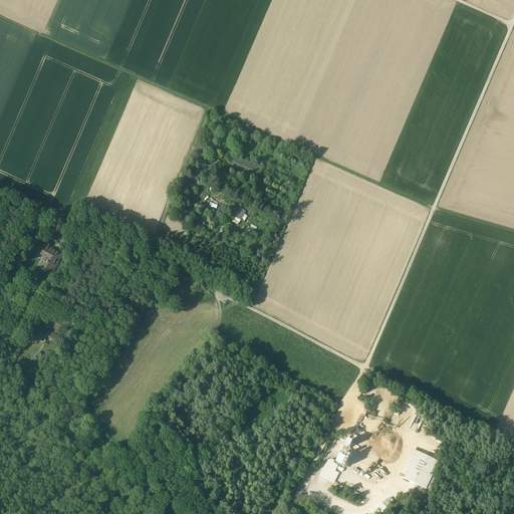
[(209,156),(201,151),(199,154),(206,158),(206,159),(207,160),(209,156)]
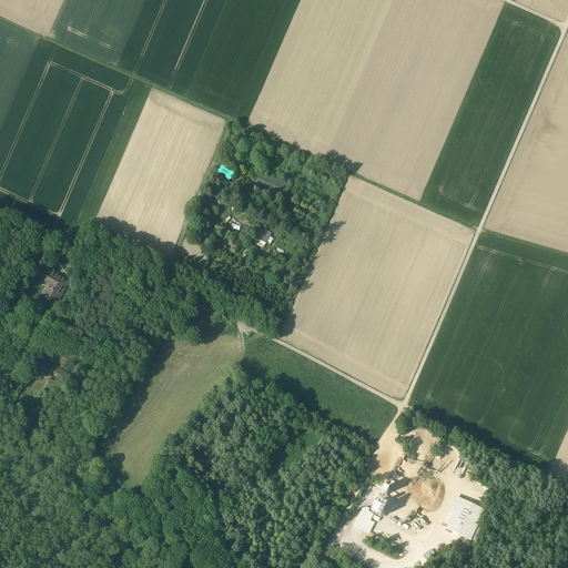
[(227,174),(220,170),(215,179),(222,183),(224,180),(227,175),(227,174)]
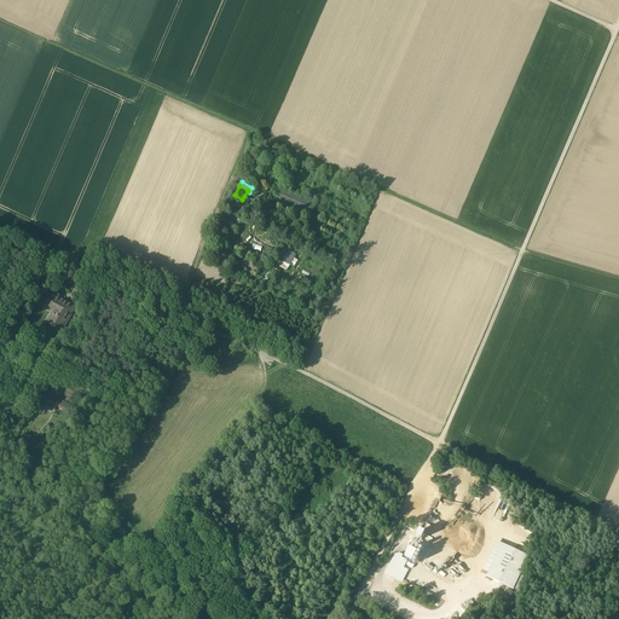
[(311,214),(316,203),(277,186),(272,197),(311,214)]
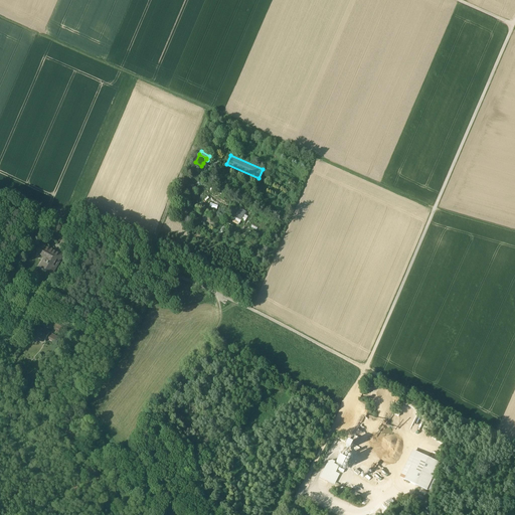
[(244,212),(240,210),(233,222),(238,225),(244,212)]
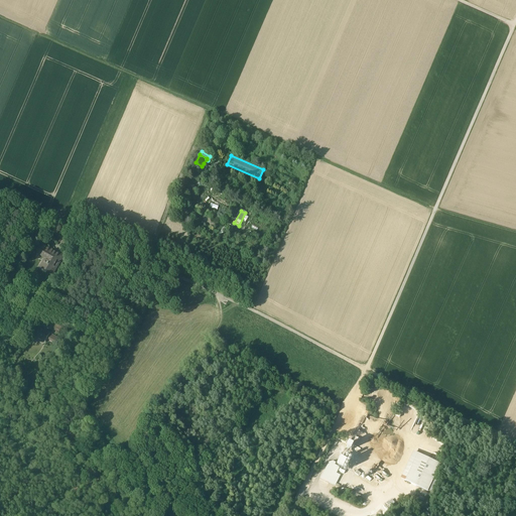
[(55,253),(42,246),(40,251),(41,252),(38,256),(45,260),(42,264),(44,265),(41,270),(50,275),(52,271),(54,272),(61,259),(54,255),(55,253)]
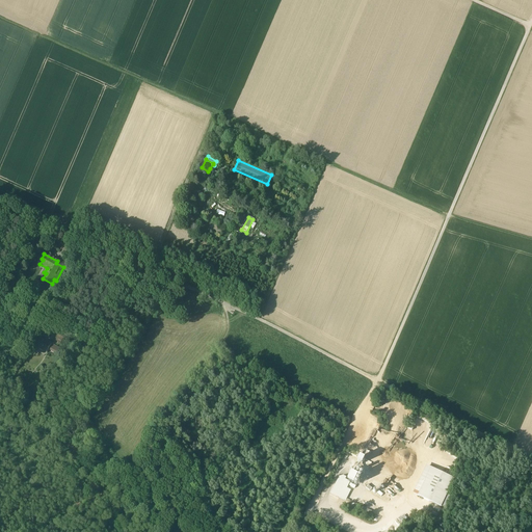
[(72,262),(64,258),(61,264),(65,266),(64,269),(68,271),(72,262)]
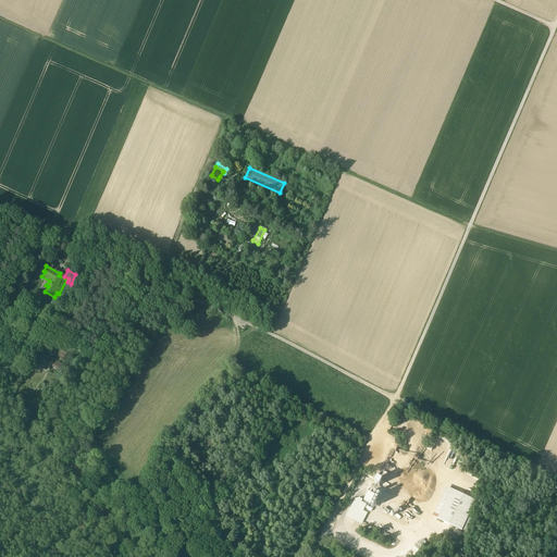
[(47,356),(41,354),(40,357),(39,357),(38,358),(39,359),(36,363),(41,367),(49,370),(51,367),(54,361),(51,359),(51,358),(47,356)]
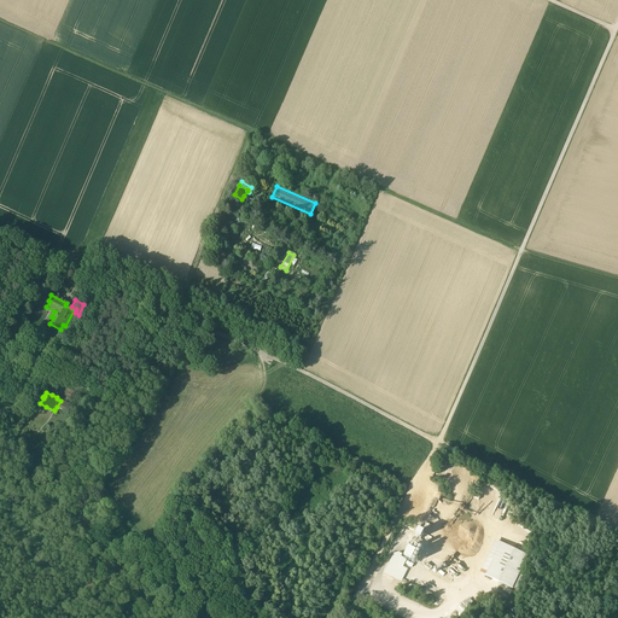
[(71,407),(60,401),(57,407),(68,414),(71,407)]
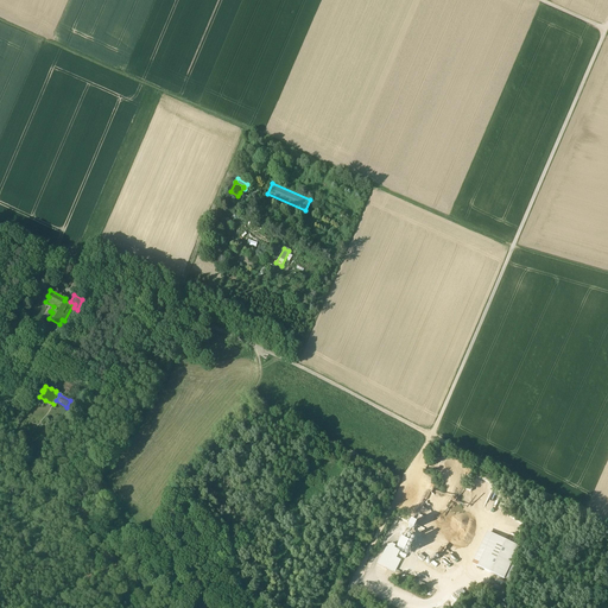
[(519,546),(493,533),(477,565),(504,578),(505,578),(511,564),(519,546)]
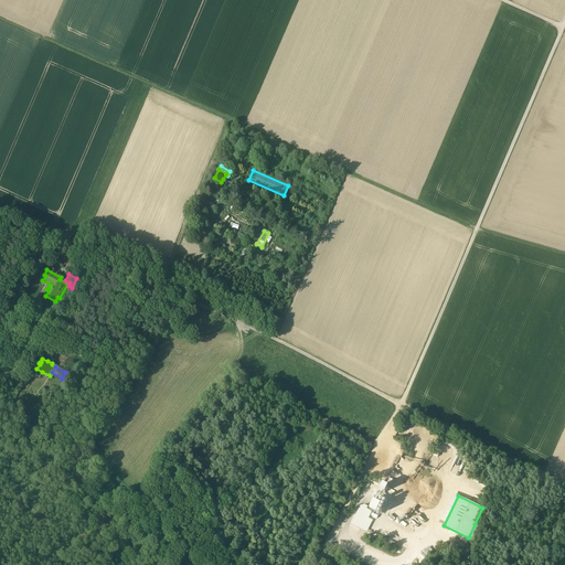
[(380,502),(373,499),(369,509),(375,512),(380,502)]
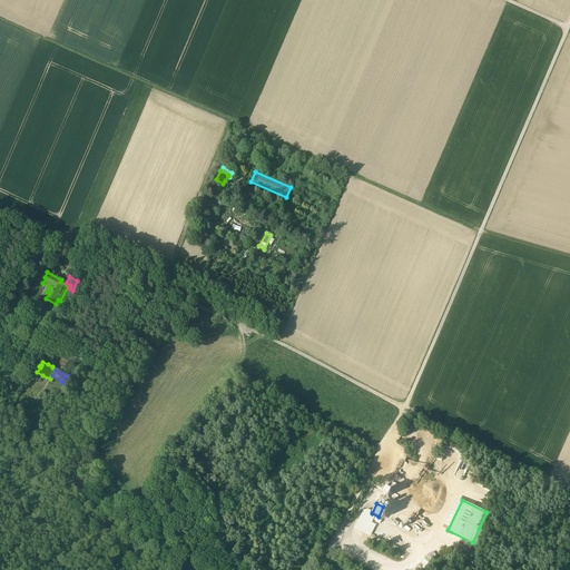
[(370,509),(363,511),(354,528),(362,531),(363,532),(365,527),(372,529),(374,524),(370,521),(370,520),(371,521),(373,516),(370,513),(371,509),(370,509)]
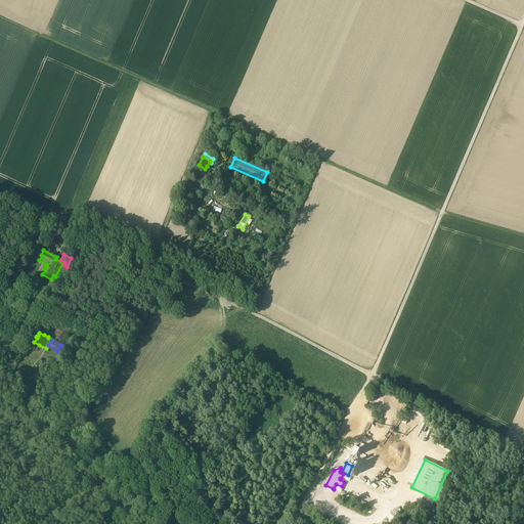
[(445,488),(440,486),(435,498),(439,500),(445,488)]
